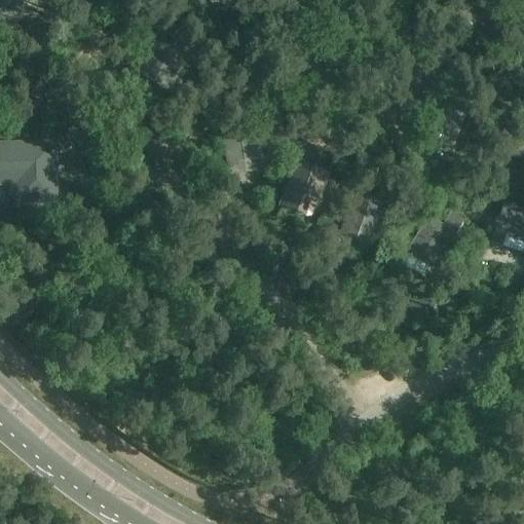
[(171,92),(194,55),(160,34),(138,71),(171,92)]
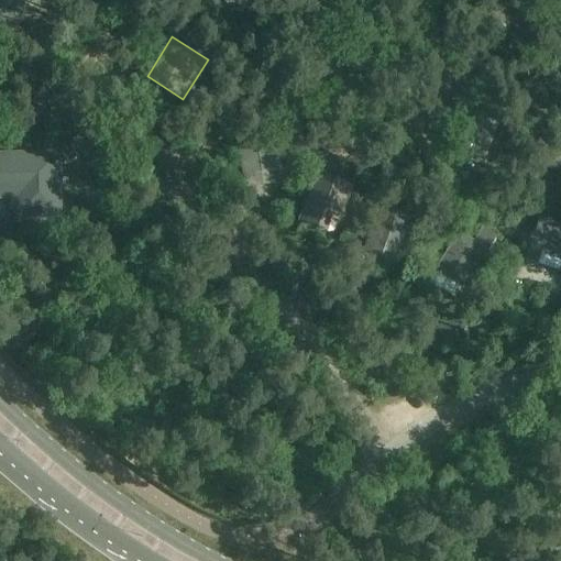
[(464,106),(450,146),(474,155),(473,157),(485,162),(498,125),(484,121),(486,116),(477,112),(479,110),(464,106)]
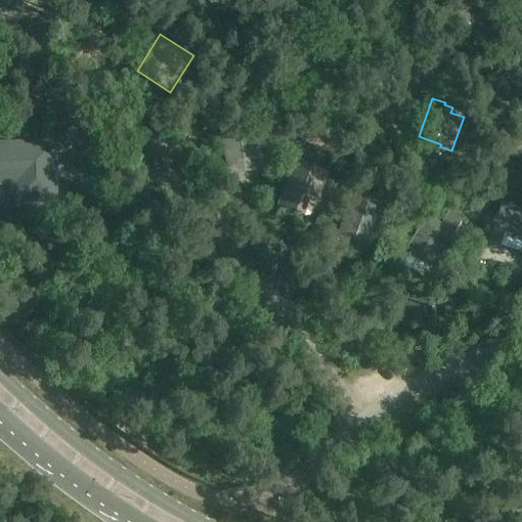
[(521,127),(510,151),(521,157),(521,127)]
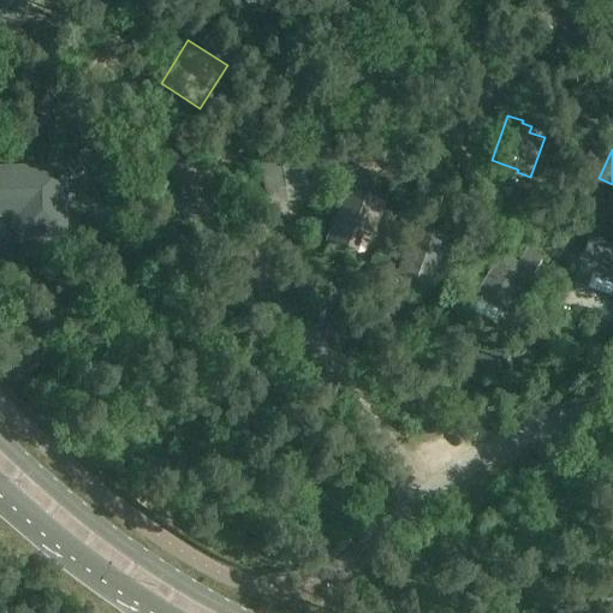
[(271,203),(309,197),(303,162),(290,165),(289,155),(263,159),(271,203)]
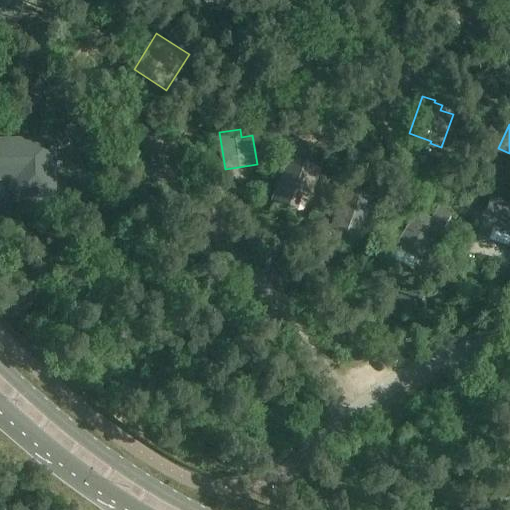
[(0,176),(17,177),(18,194),(54,194),(53,140),(0,140),(0,176)]
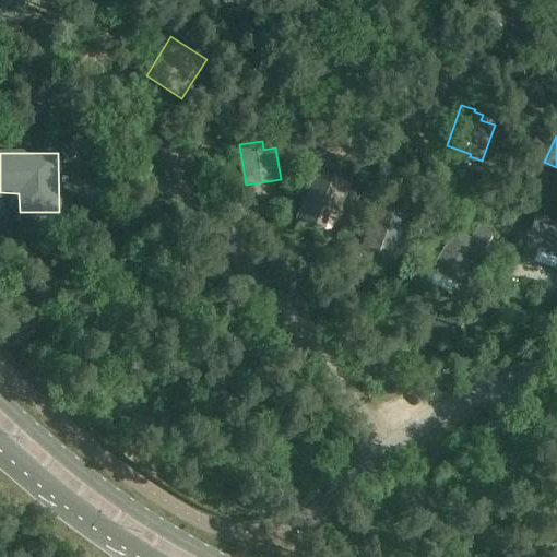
[(321,225),(327,209),(340,213),(351,185),(317,172),(300,217),(321,225)]
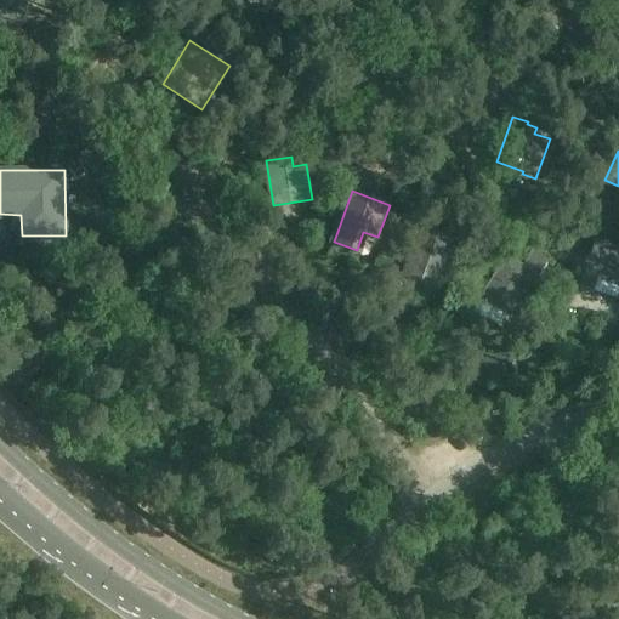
[(441,287),(446,273),(456,239),(432,231),(432,233),(420,230),(416,242),(404,276),(441,287)]
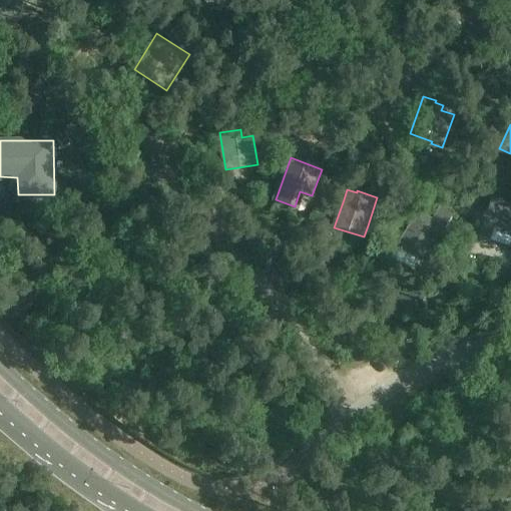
[(510,204),(493,199),(481,235),(510,245),(510,204)]
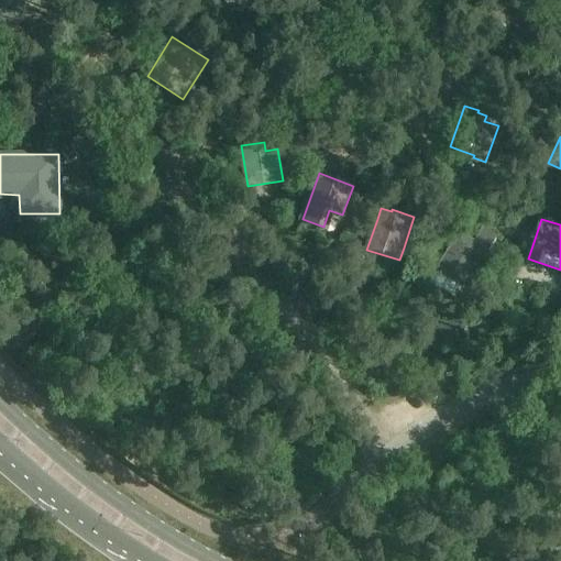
[(464,286),(488,246),(461,229),(437,268),(464,286)]
